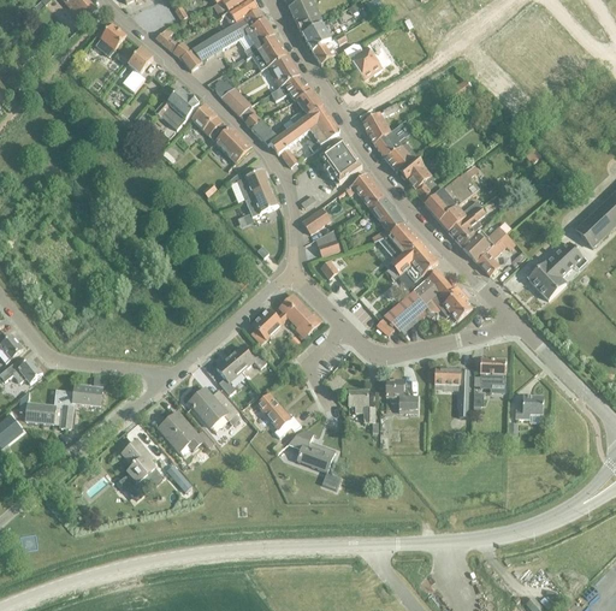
[(69,0),(66,3),(83,23),(96,10),(88,0),(69,0)]
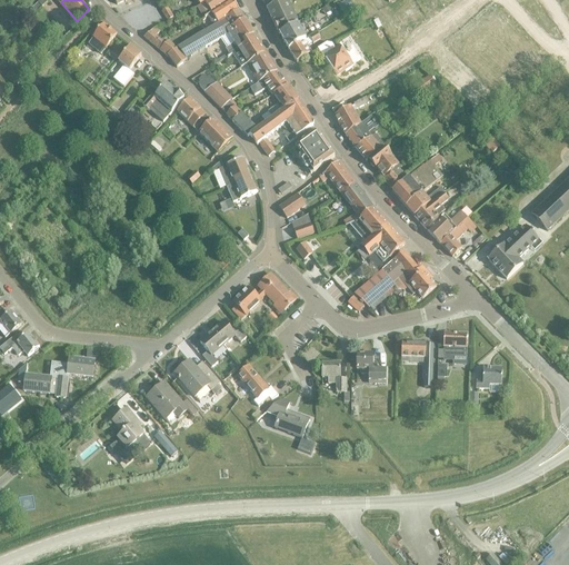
[(200,1),(197,5),(203,16),(209,12),(227,0),(202,0),(200,1)]
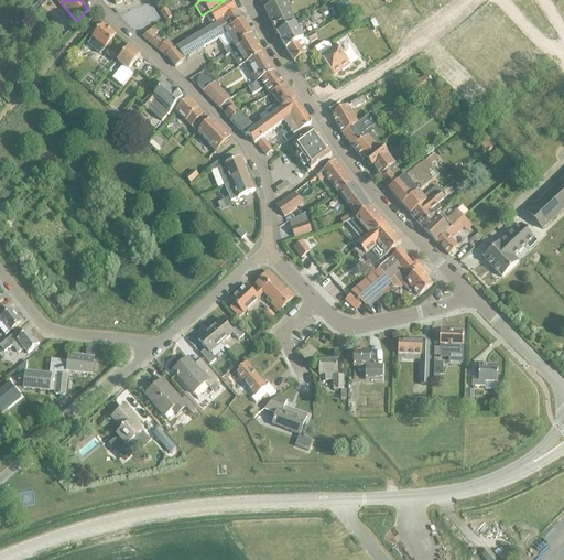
[(207,12),(213,21),(214,22),(217,20),(237,8),(232,0),(225,0),(207,12)]
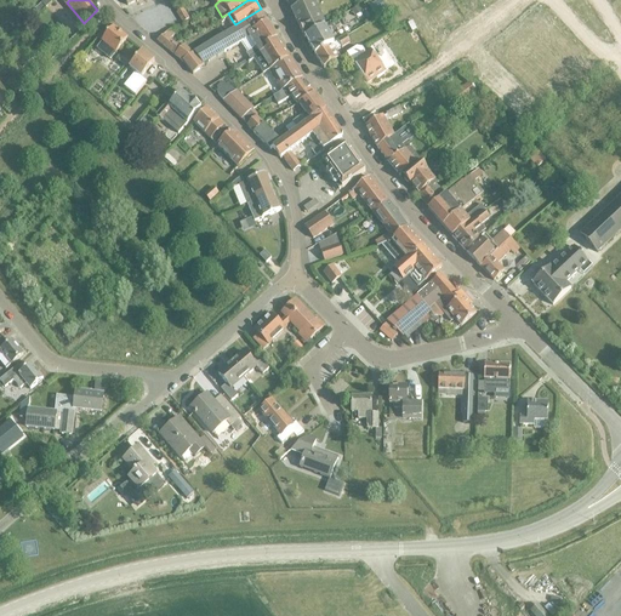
[(302,0),(291,6),(303,32),(323,21),(313,0),(302,0)]
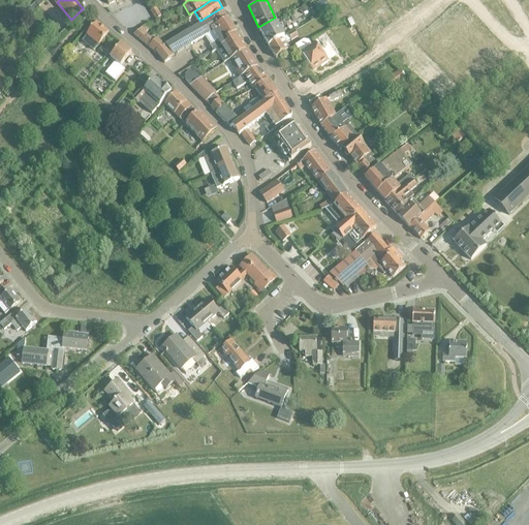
[(310,0),(300,5),(303,10),(309,7),(308,6),(312,4),(310,0)]
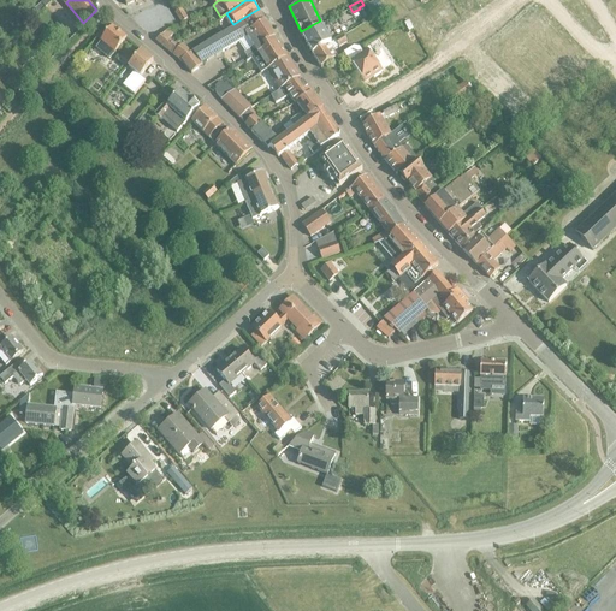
[(181,18),(187,15),(181,4),(175,9),(181,18)]
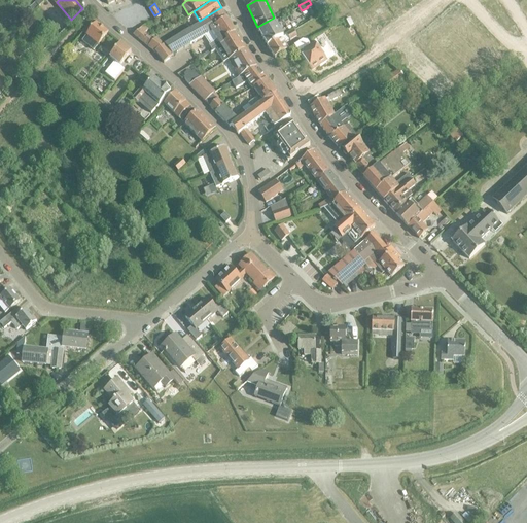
[(163,41),(154,48),(155,49),(164,59),(173,53),(172,50),(205,33),(211,41),(209,42),(213,48),(215,46),(220,43),(220,42),(226,38),(224,36),(235,30),(221,7),(203,19),(200,21),(184,29),(163,41)]
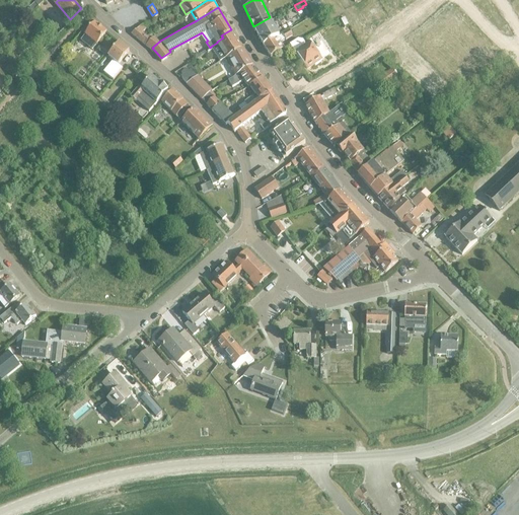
[(106,29),(90,16),(81,27),(85,31),(80,38),(92,47),(106,29)]
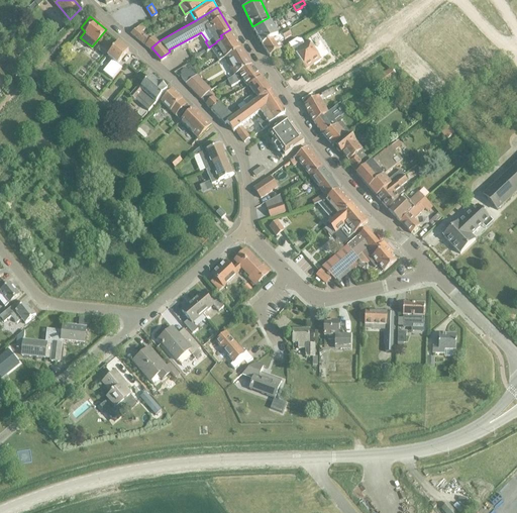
[(262,42),(278,33),(271,19),(253,27),(262,42)]
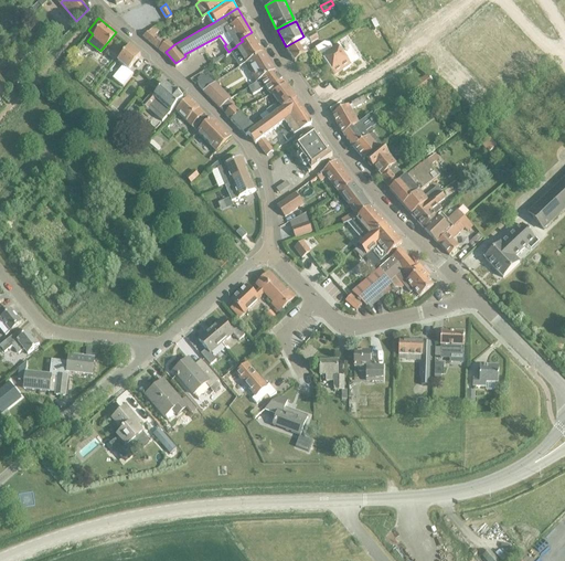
[(142,34),(153,43),(158,36),(153,33),(159,28),(155,23),(149,29),(142,34)]
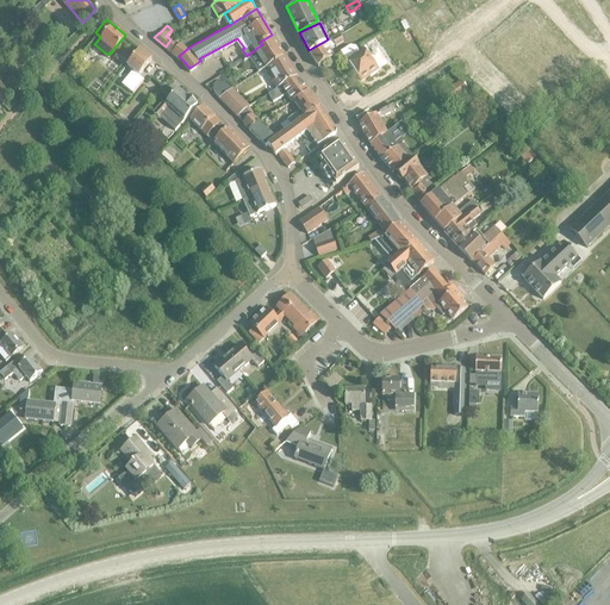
[(328,39),(309,50),(317,63),(334,54),(329,47),(335,43),(336,44),(344,39),(340,32),(328,39)]
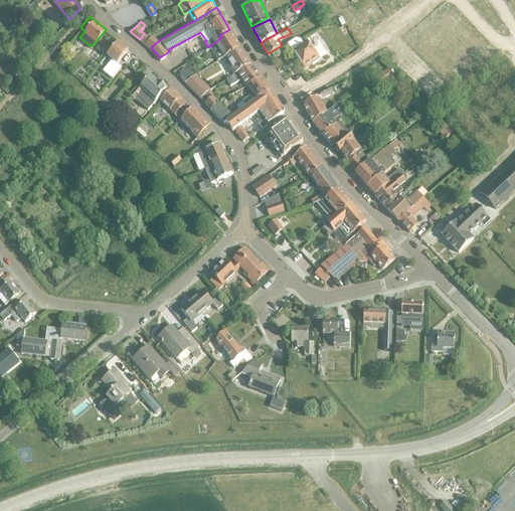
[(223,55),(239,45),(229,29),(219,35),(221,37),(215,41),(215,42),(210,45),(218,57),(223,55)]
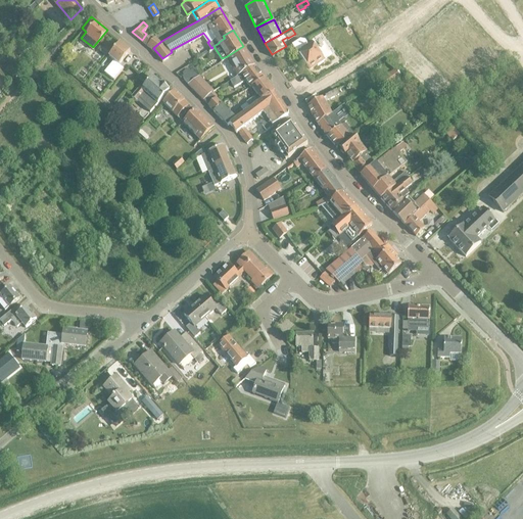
[(153,48),(161,41),(154,35),(151,38),(146,34),(142,40),(153,48)]
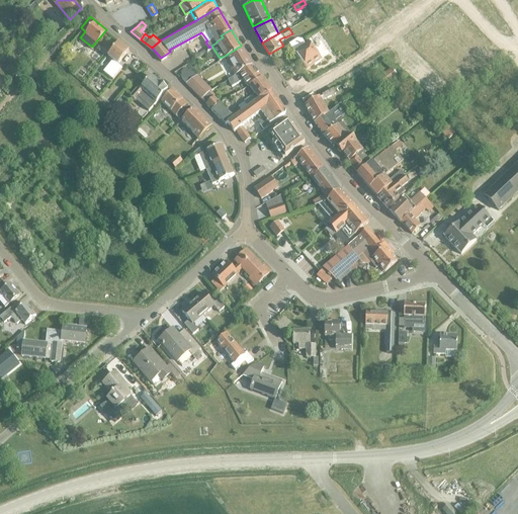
[(319,57),(329,50),(325,44),(315,51),(313,47),(315,46),(310,37),(305,41),(301,36),(296,36),(289,41),(306,66),(314,61),(314,62),(320,58),(319,57)]
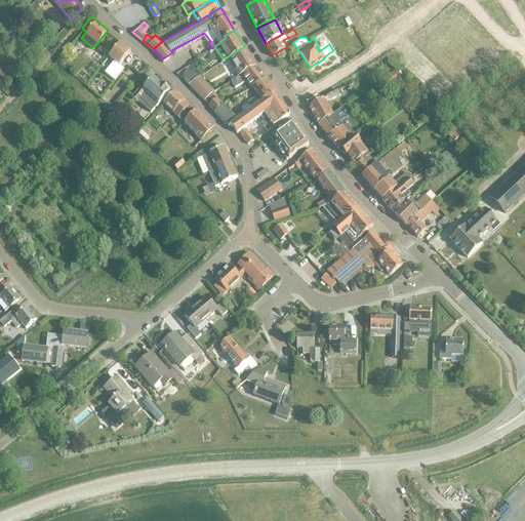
[(119,62),(130,48),(120,40),(109,53),(114,57),(108,65),(112,68),(108,73),(113,77),(123,66),(119,62)]
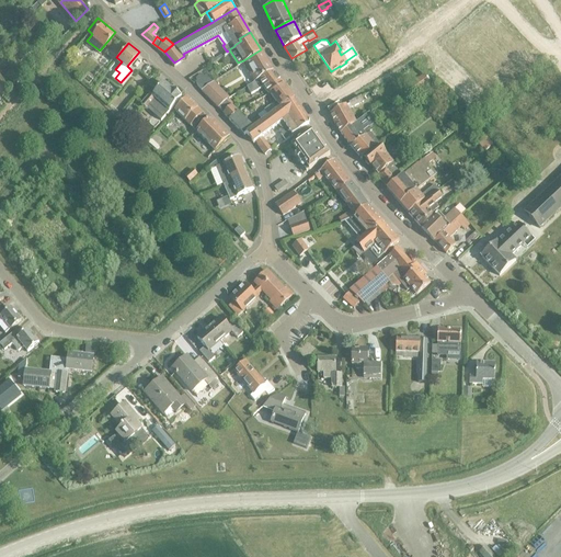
[(212,45),(203,48),(206,55),(214,52),(212,45)]
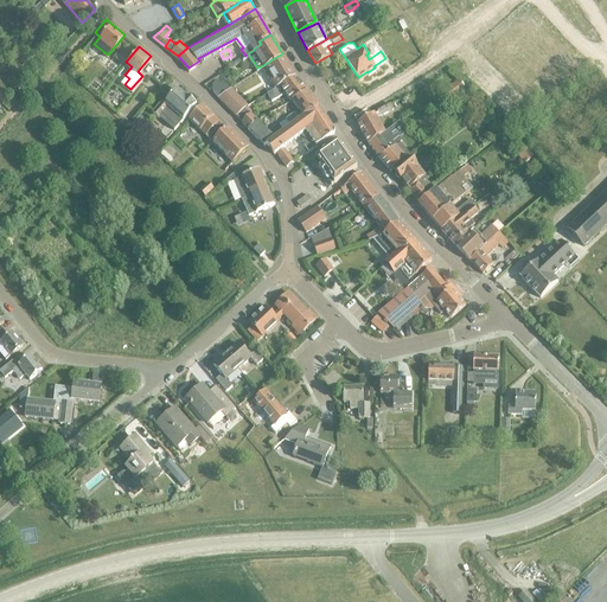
[(119,51),(114,56),(122,63),(126,57),(119,51)]
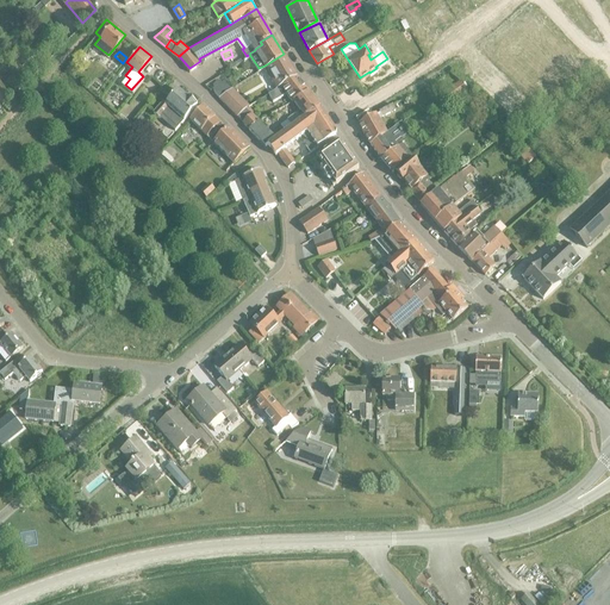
[(284,54),(265,66),(277,86),(297,73),(285,54),(284,54)]
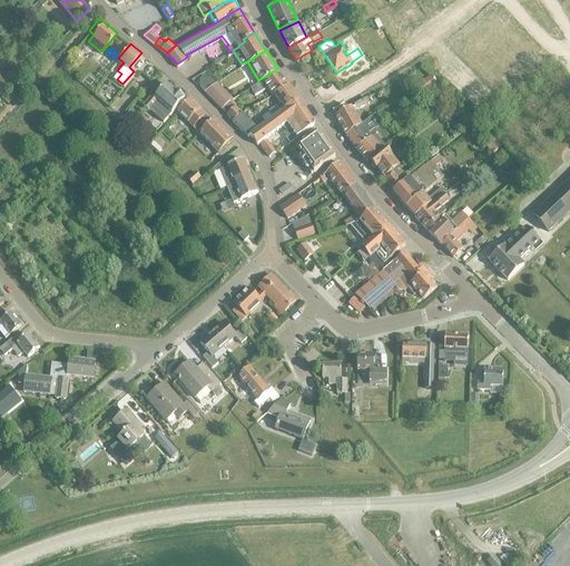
[(193,72),(204,67),(200,61),(189,67),(193,72)]
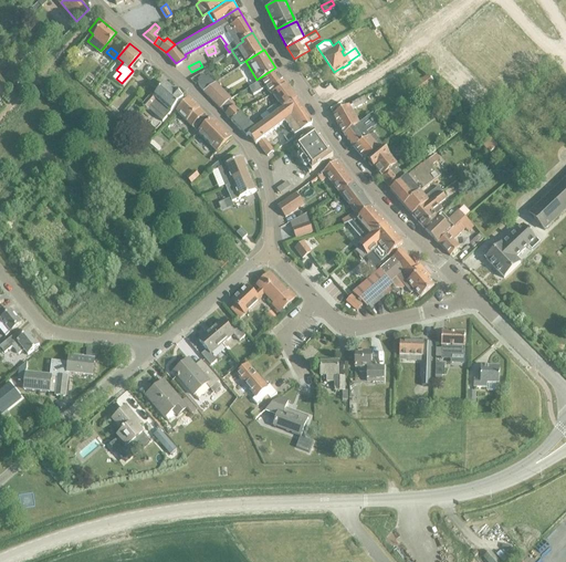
[(240,65),(232,69),(238,83),(247,80),(240,65)]
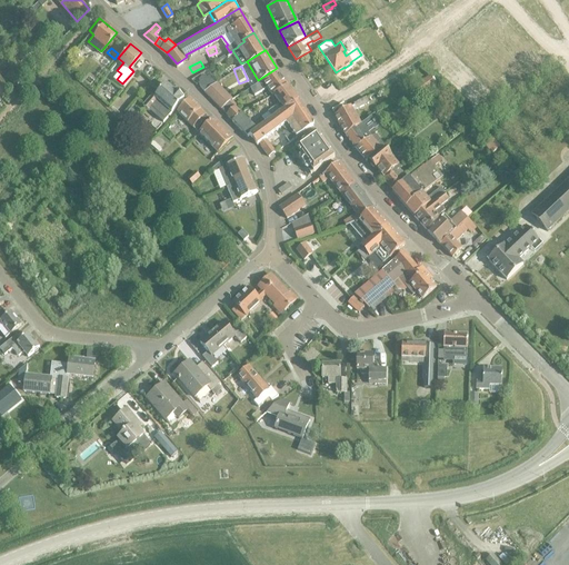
[(258,80),(250,85),(255,91),(266,86),(271,92),(288,82),(277,68),(258,80)]
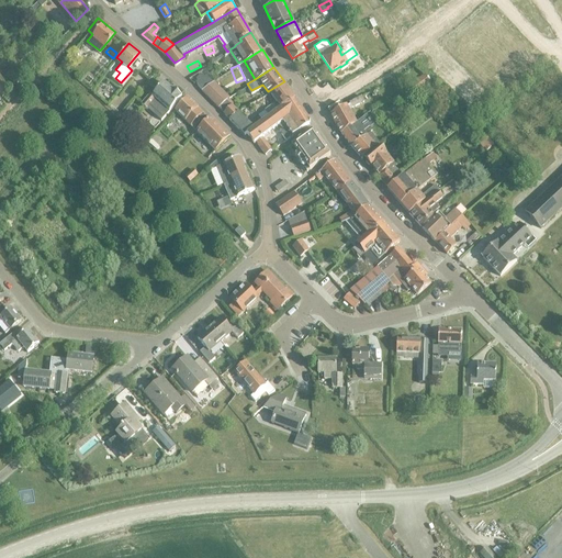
[(198,78),(195,79),(201,87),(212,79),(208,71),(203,74),(202,71),(197,76),(198,78)]
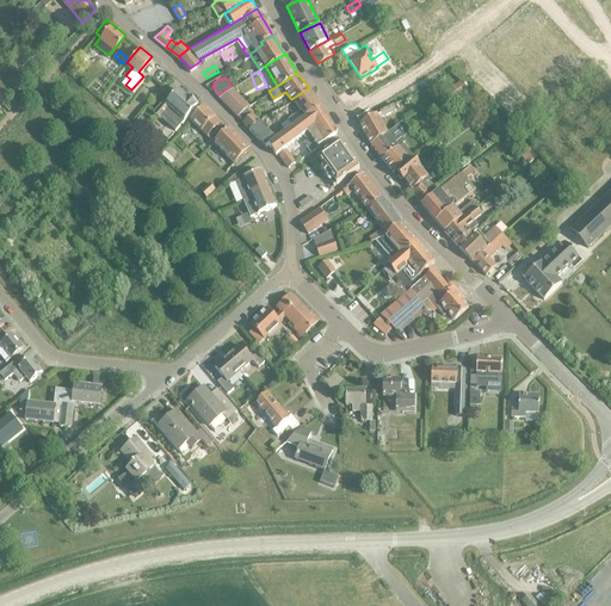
[(454,93),(455,96),(468,87),(461,78),(446,87),(451,94),(454,93)]
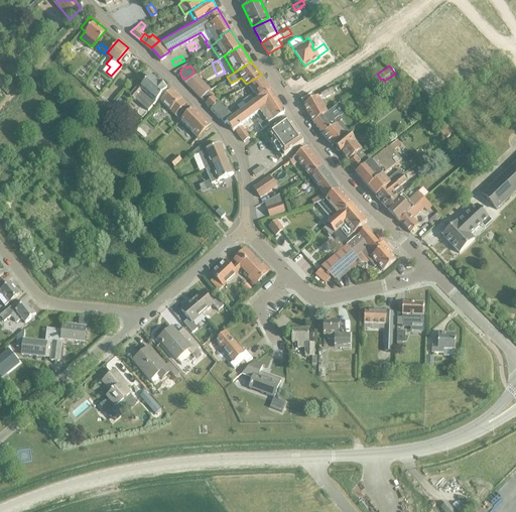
[(136,85),(128,94),(134,98),(137,94),(150,105),(155,100),(165,87),(157,80),(149,73),(139,86),(136,84),(135,85),(136,85)]
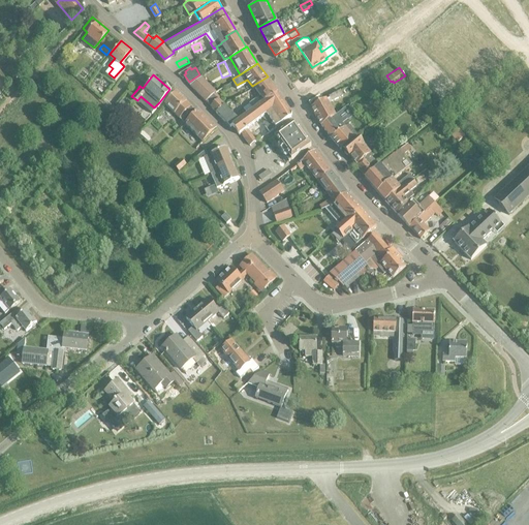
[(197,76),(190,82),(194,87),(201,83),(197,76)]
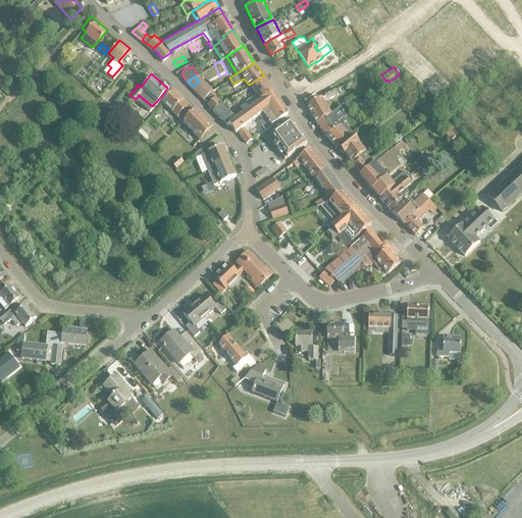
[(250,84),(249,85),(249,86),(250,85),(256,94),(252,96),(251,95),(248,98),(246,99),(249,105),(273,89),(264,75),(250,84)]
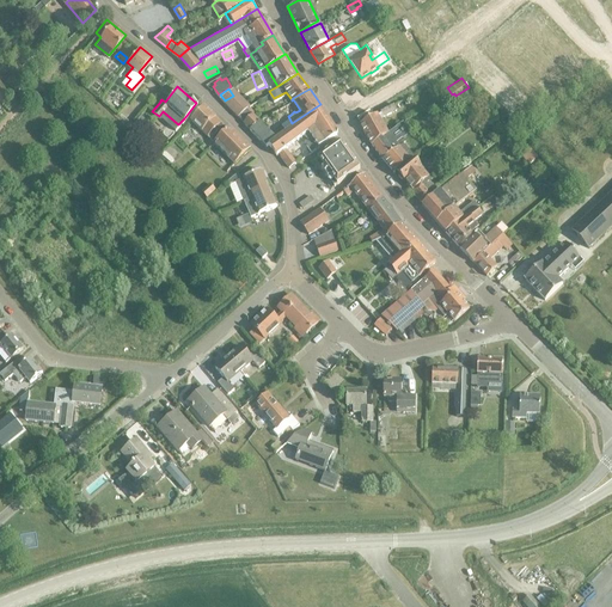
[(242,94),(227,103),(238,114),(243,109),(249,102),(242,94)]
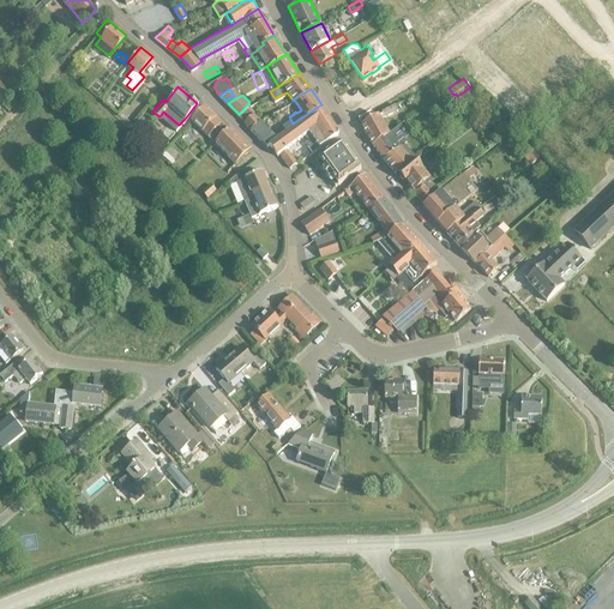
[(383,136),(389,131),(381,116),(385,115),(385,114),(397,107),(395,102),(383,109),(383,110),(379,113),(378,110),(360,121),(373,143),(383,136)]
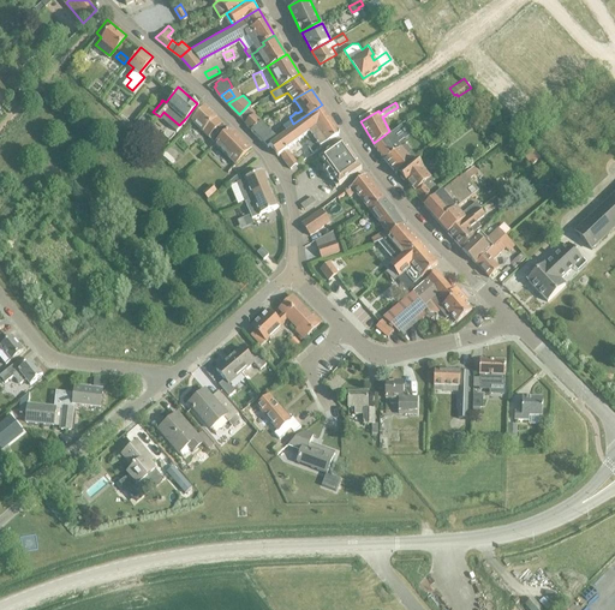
[(214,141),(228,126),(215,114),(215,113),(204,103),(190,117),(214,139),(214,141)]
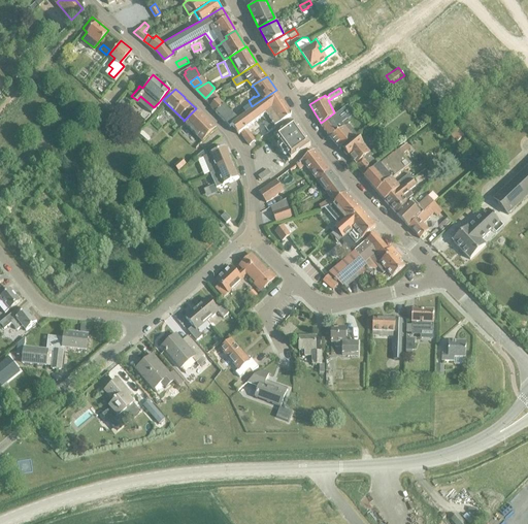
[(237,117),(231,122),(238,132),(240,131),(250,142),(255,138),(246,126),(262,113),(265,118),(262,120),(268,129),(281,120),(282,121),(290,115),(291,110),(276,90),(252,106),(237,117)]
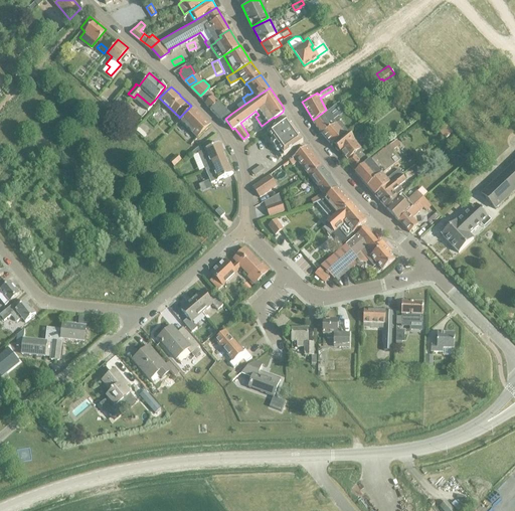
[(410,88),(404,95),(412,103),(420,95),(414,89),(412,91),(410,88)]
